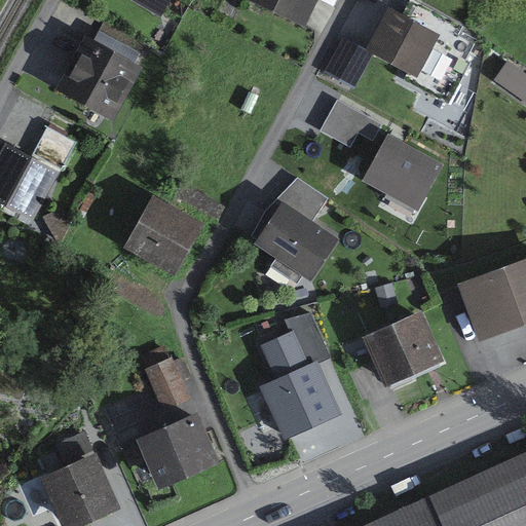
[(129,0),(160,17),(171,0),(129,0)]
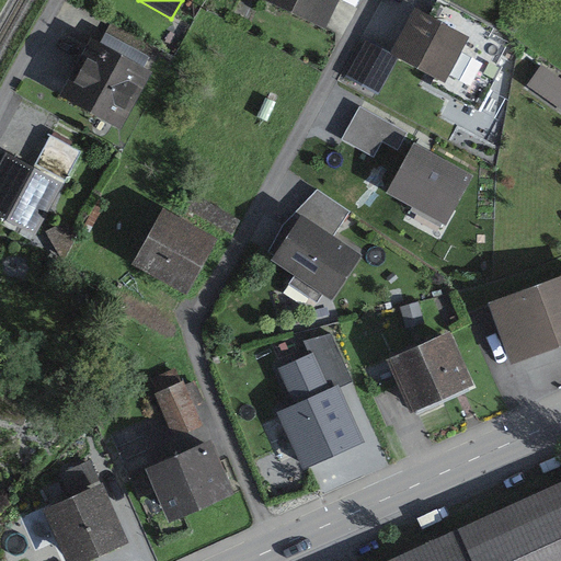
[(340,0),(261,0),(325,30),(340,0)]
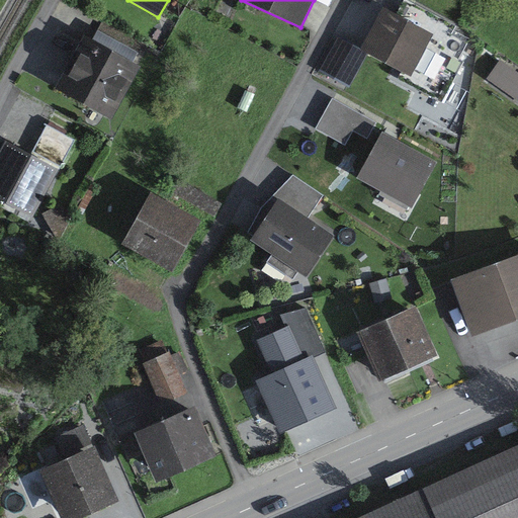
[(403,18),(384,8),(362,48),(361,51),(367,54),(401,72),(397,79),(432,98),(443,77),(444,53),(456,28),(411,4),(403,18)]
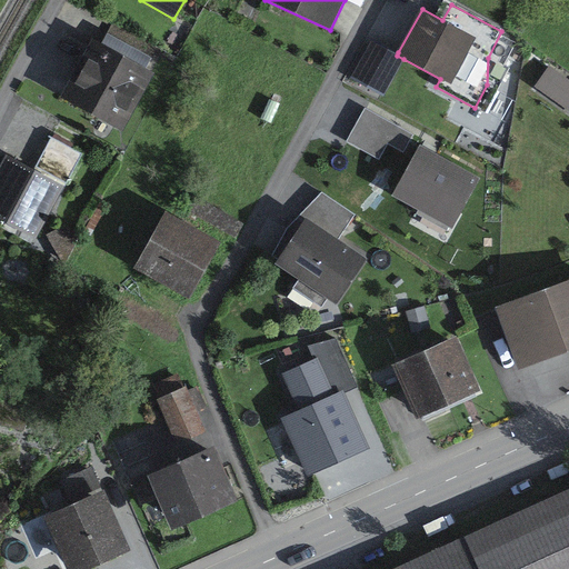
[(60,98),(122,132),(156,75),(93,40),(60,98)]
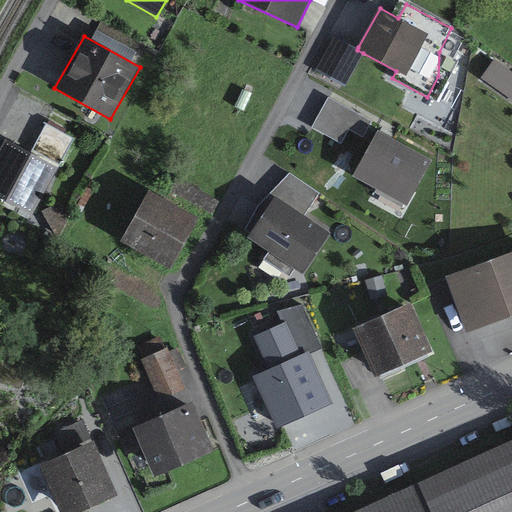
[(358,47),(335,36),(316,71),(345,87),(363,53),(357,50),(358,47)]
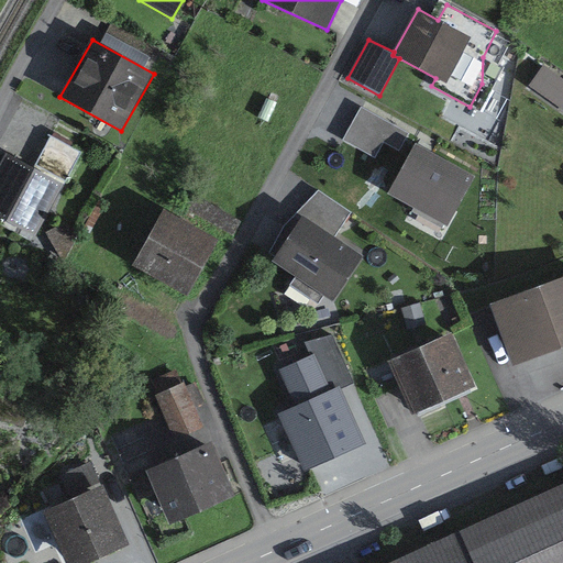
[(562,110),(562,78),(543,65),(529,87),(562,110)]
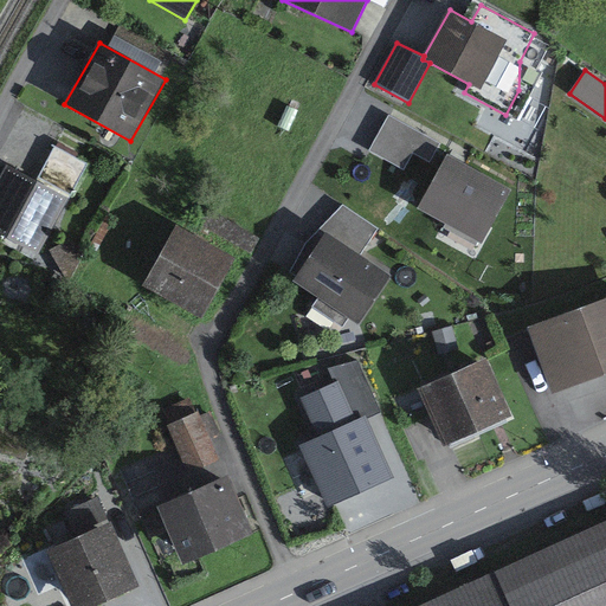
[(440,144),(389,115),(369,152),(404,171),(413,154),(430,163),(440,144)]
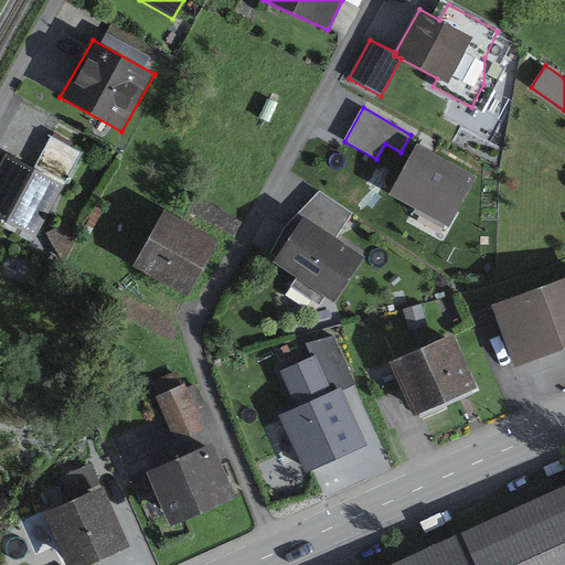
[(0,166),(0,220),(35,240),(82,153),(52,137),(35,171),(7,156),(0,166)]
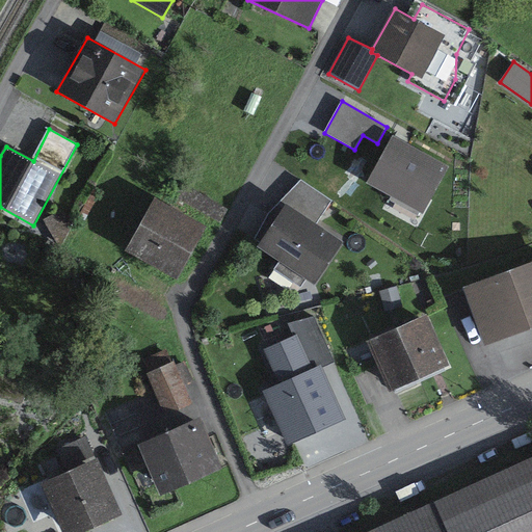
[(450,167),(394,135),(366,185),(424,215),(450,167)]
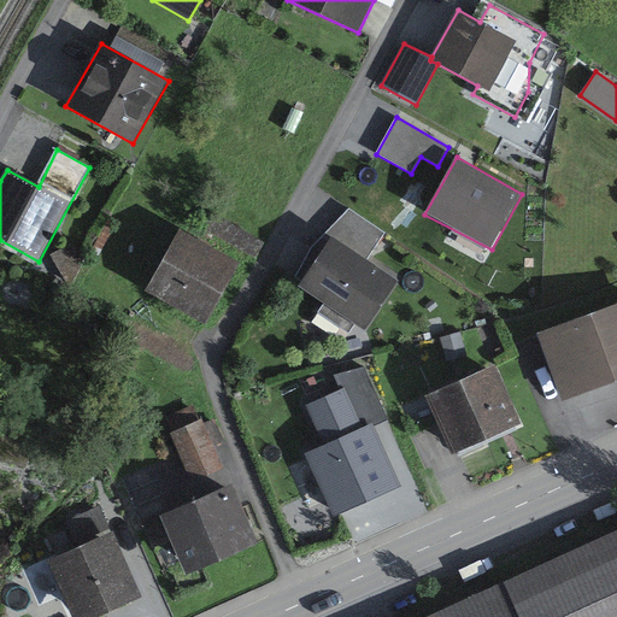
[(303,282),(300,287),(368,331),(399,282),(368,259),(386,234),(350,209),(311,248),(294,277),(303,282)]
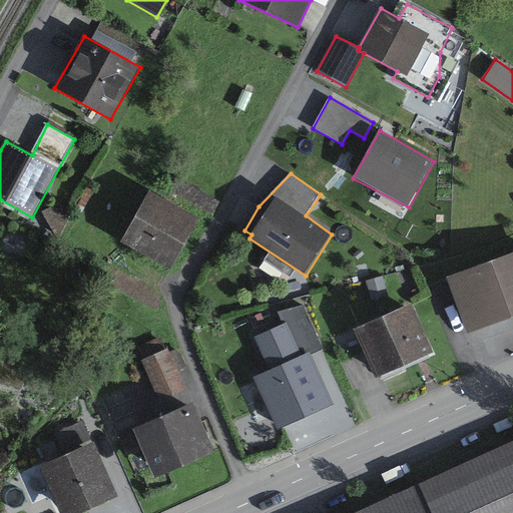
[(220,201),(176,176),(169,190),(212,214),(220,201)]
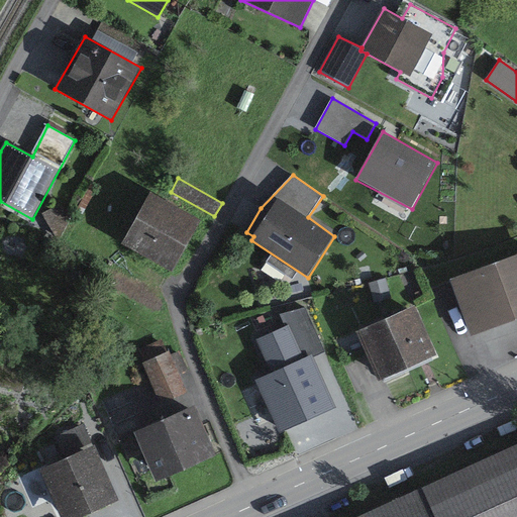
[(200,221),(151,193),(121,244),(172,274),(200,221)]
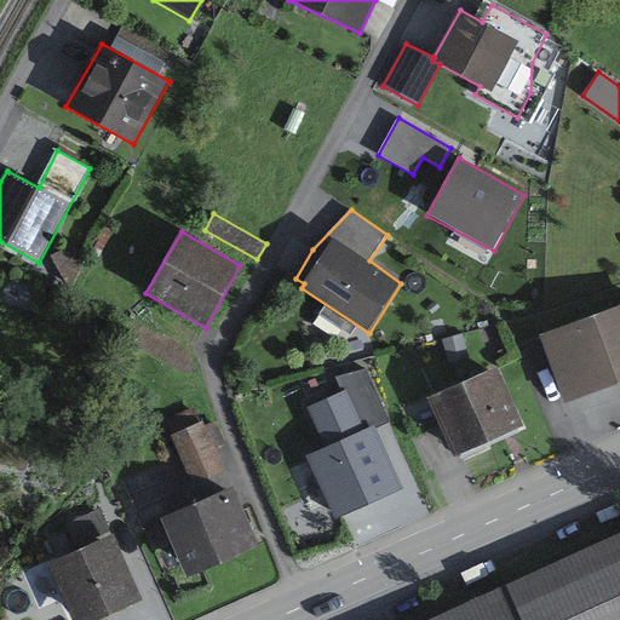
[(619,306),(540,336),(567,402),(619,383),(619,306)]
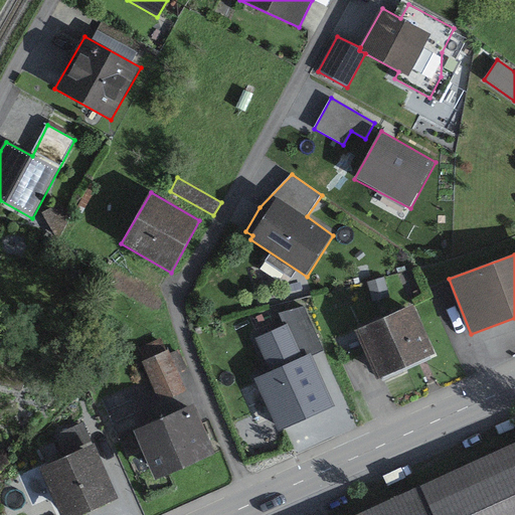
[(383,278),(368,282),(373,301),(389,297),(383,278)]
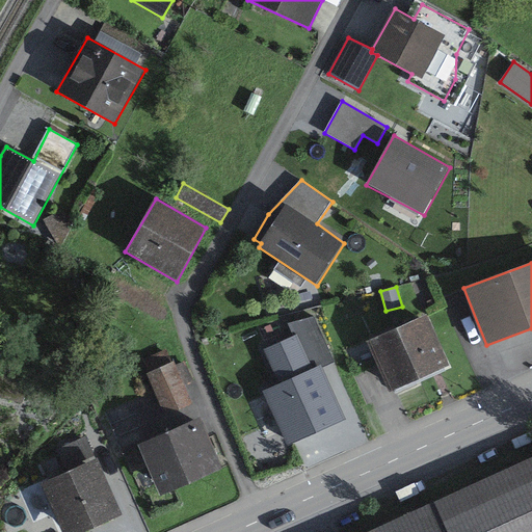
[(451,368),(428,316),(366,342),(391,393),(451,368)]
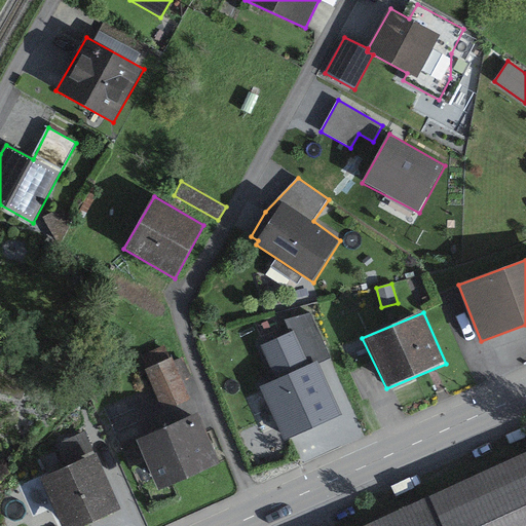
[(160,409),(188,397),(173,359),(144,370),(160,409)]
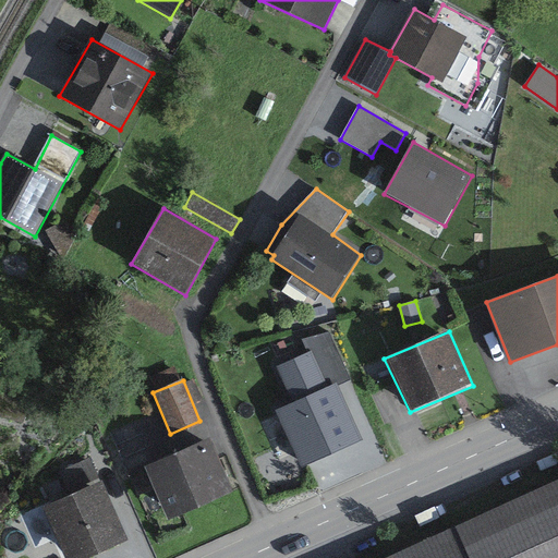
[(153,470),(170,512),(225,489),(206,447),(153,470)]
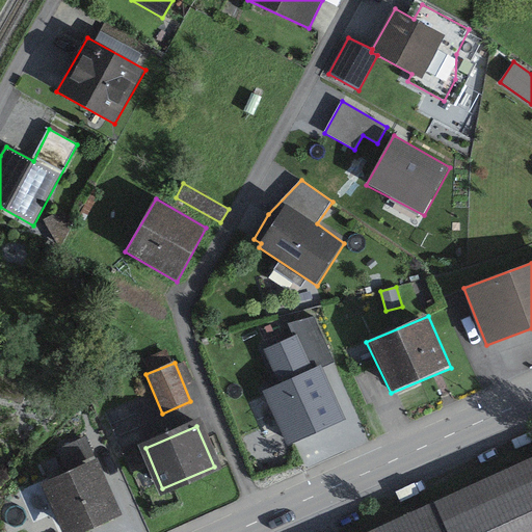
[(531,531),(531,457),(376,531),(531,531)]
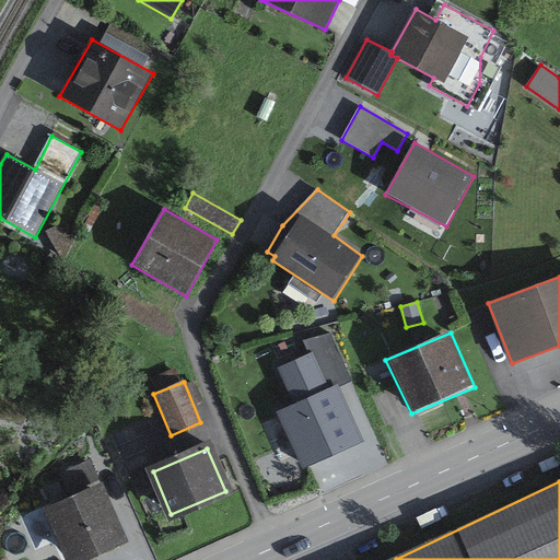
[(42,510),(65,559),(88,559),(129,543),(102,483),(42,510)]
